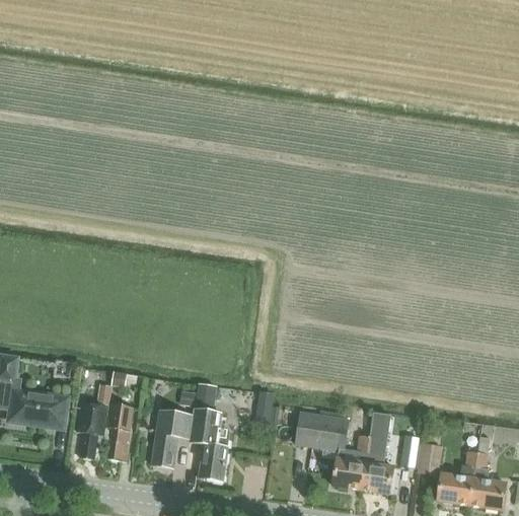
[(0,363),(0,376),(3,377),(0,397),(0,404),(11,408),(10,419),(28,422),(29,420),(65,426),(69,396),(19,388),(21,378),(16,378),(20,357),(1,354),(0,363)]
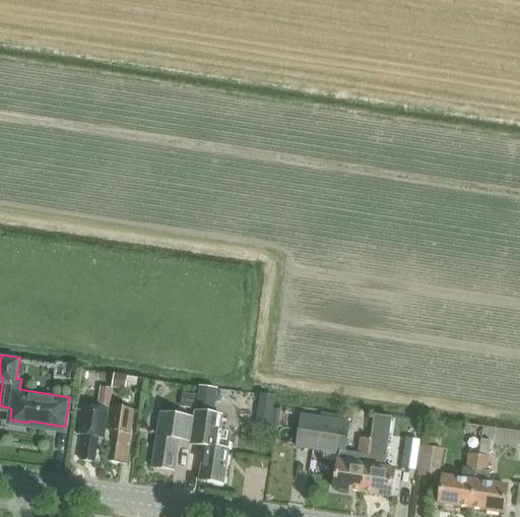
[(82,404),(78,431),(84,432),(80,457),(99,460),(103,433),(102,433),(105,416),(107,416),(112,387),(101,385),(98,406),(82,404)]
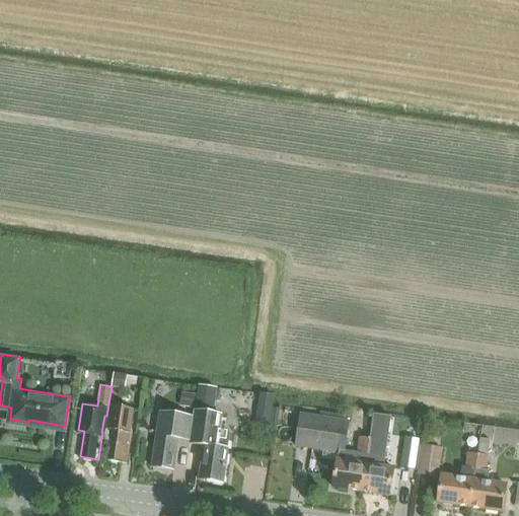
[(106,416),(105,427),(113,428),(108,457),(127,460),(131,430),(130,430),(133,407),(112,403),(109,417),(106,416)]
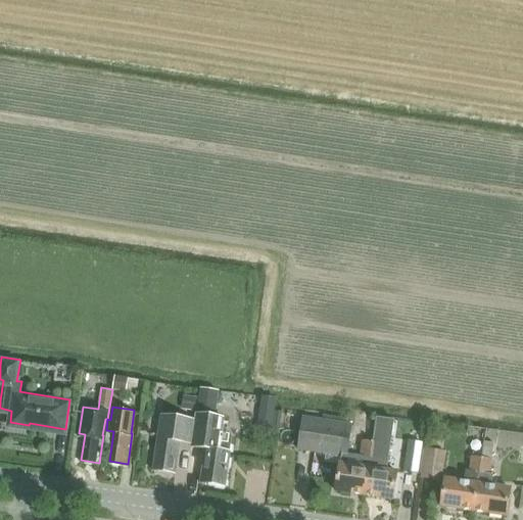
[(196,412),(191,443),(205,445),(200,480),(225,484),(233,433),(222,432),(224,416),(215,415),(196,412)]
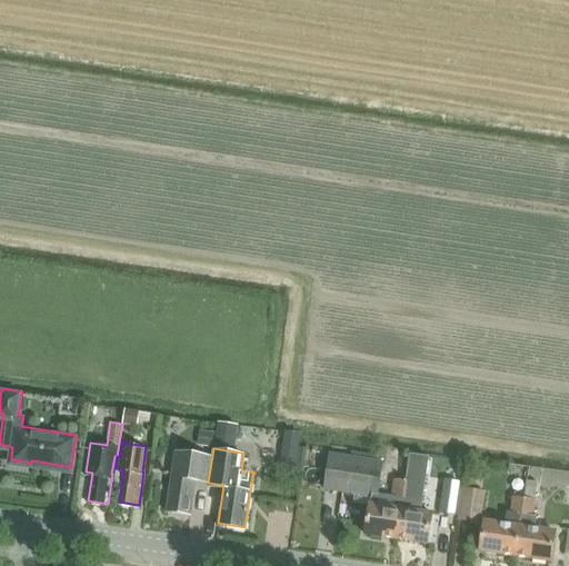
[(172,470),(167,509),(190,513),(195,477),(207,479),(210,455),(176,450),(172,470)]
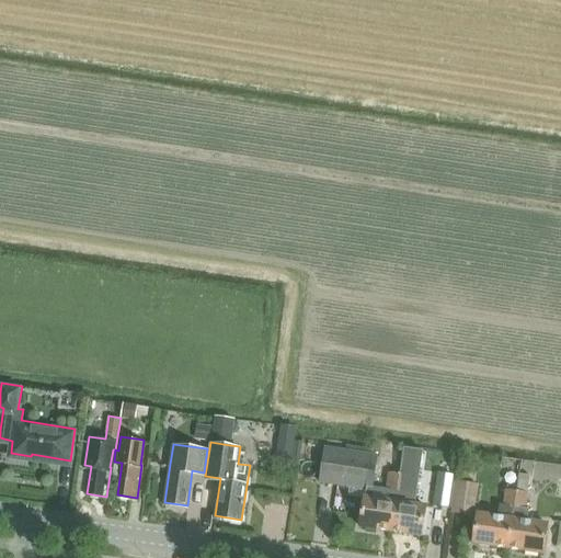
[(324,444),(320,480),(366,487),(365,496),(364,496),(359,524),(390,528),(395,500),(396,500),(400,471),(388,469),(386,486),(371,484),(377,452),(324,444)]
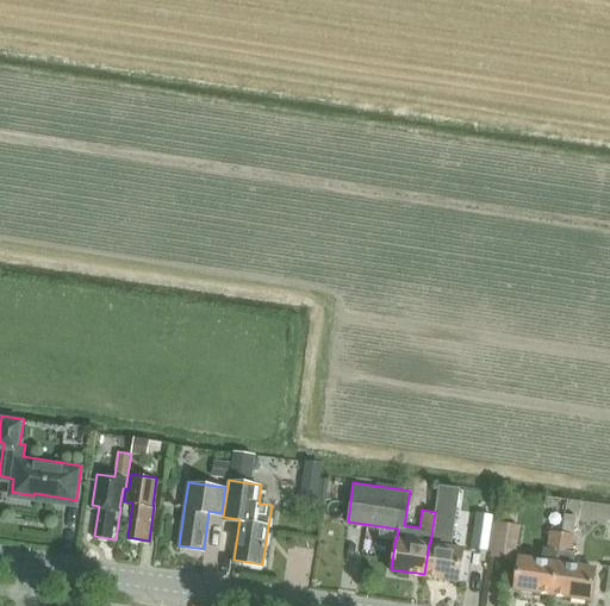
[(429,543),(424,574),(458,579),(462,548),(450,545),(455,516),(459,487),(439,483),(435,512),(430,543),(429,543)]
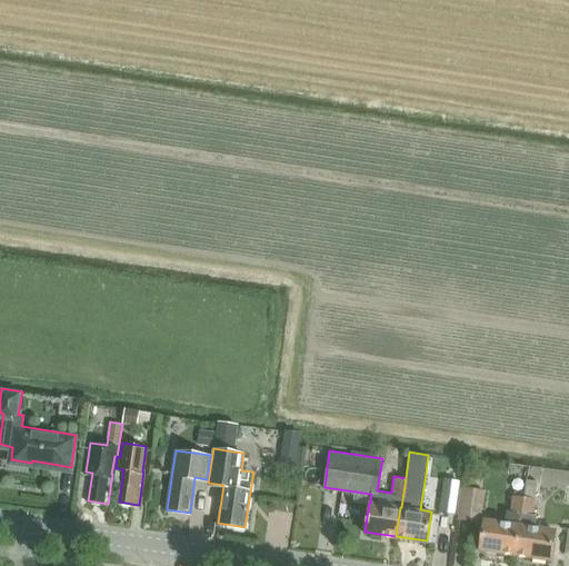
[(443,478),(440,509),(455,512),(459,480),(443,478)]
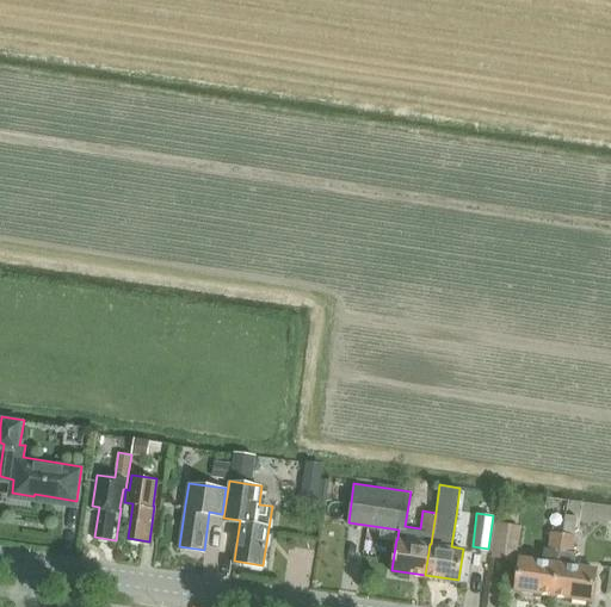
[(495,553),(518,556),(522,525),(499,521),(495,553)]
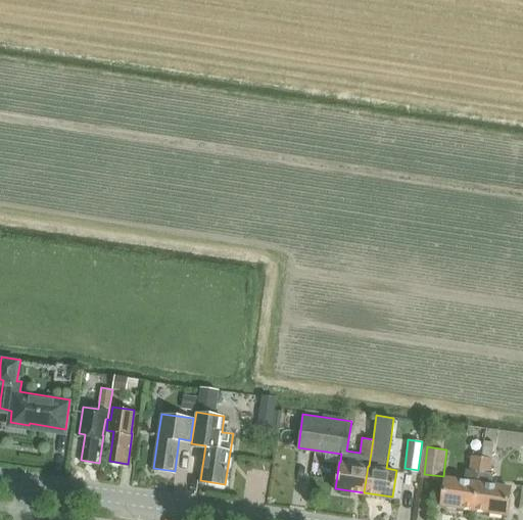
[(445,476),(441,504),(473,509),(481,456),(471,454),(469,469),(466,469),(464,479),(445,476)]
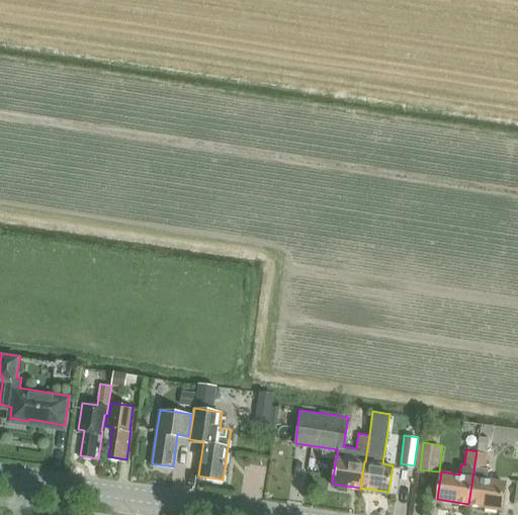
[(477,451),(468,504),(501,509),(505,481),(487,479),(489,468),(486,467),(488,452),(477,451)]
